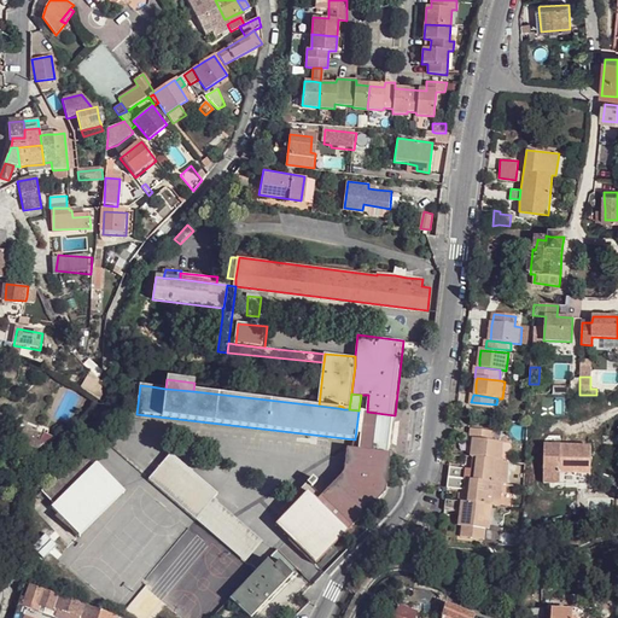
[(359,410),(355,439),(391,444),(391,438),(383,437),(385,414),(367,412),(359,410)]
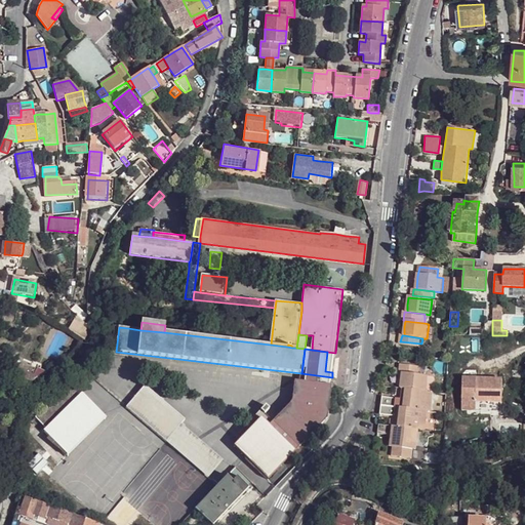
[(332,372),(335,353),(327,352),(325,371),(332,372)]
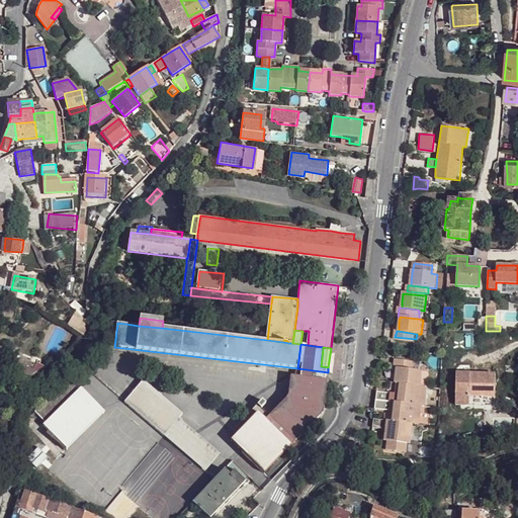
[(396,350),(384,348),(384,351),(391,356),(395,357),(396,350)]
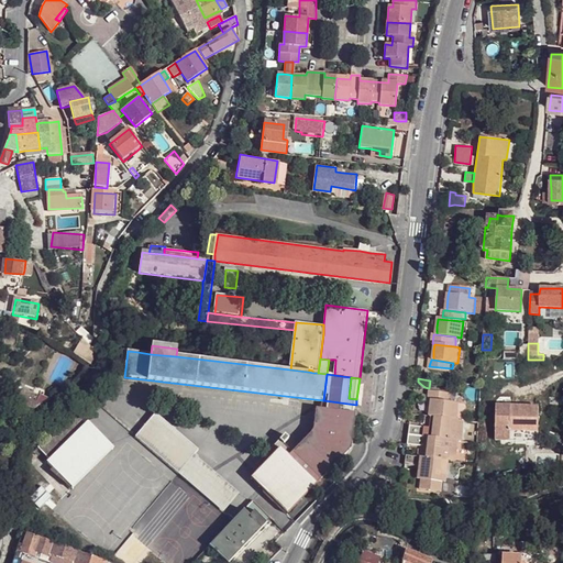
[(433,400),(451,401),(452,394),(430,390),(429,399),(433,400)]
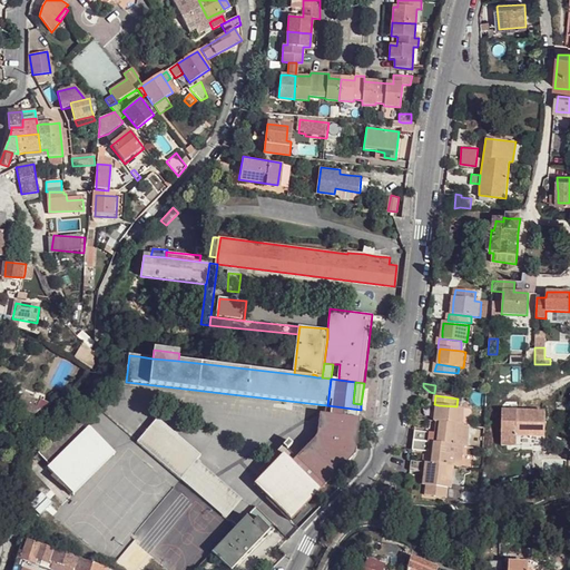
[(33,418),(41,412),(16,400),(9,408),(33,418)]
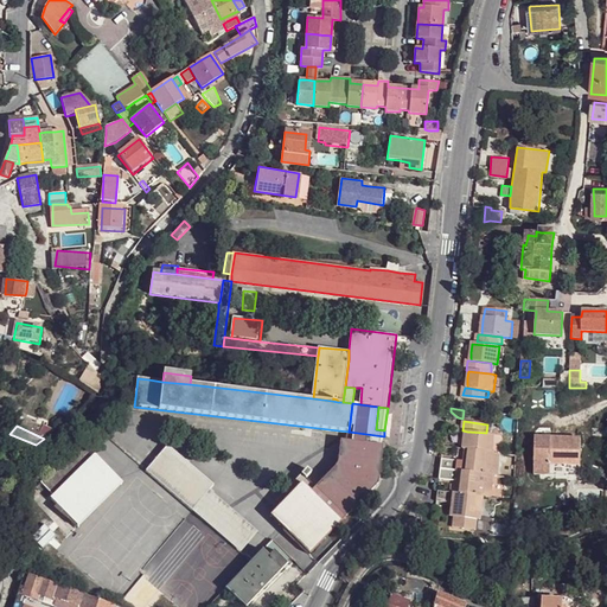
[(321,490),(345,516),(379,481),(383,439),(384,436),(349,432),(345,465),(321,490)]
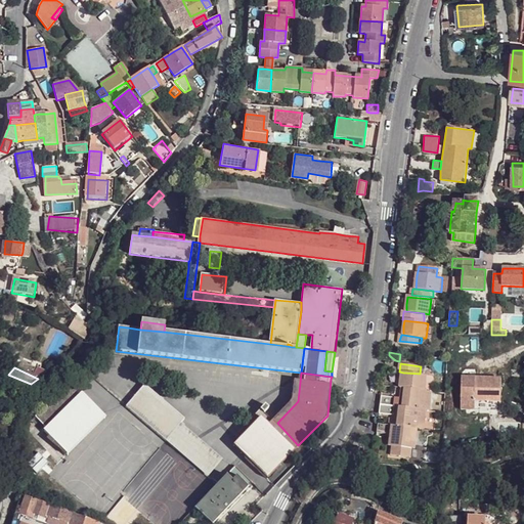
[(420,374),(403,373),(401,385),(400,388),(405,389),(427,391),(429,376),(420,374)]
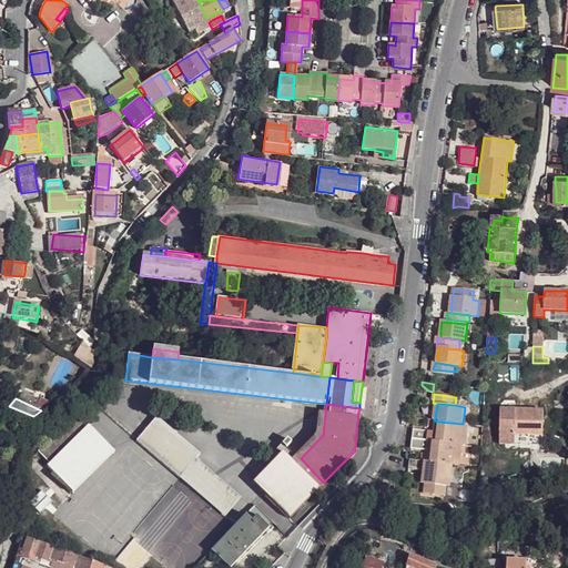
[(497,411),(496,446),(539,448),(540,412),(497,411)]
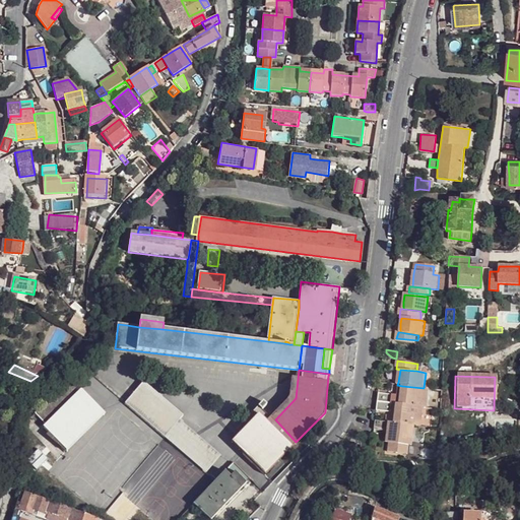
[(35,416),(46,428),(79,394),(71,386),(67,383),(35,416)]
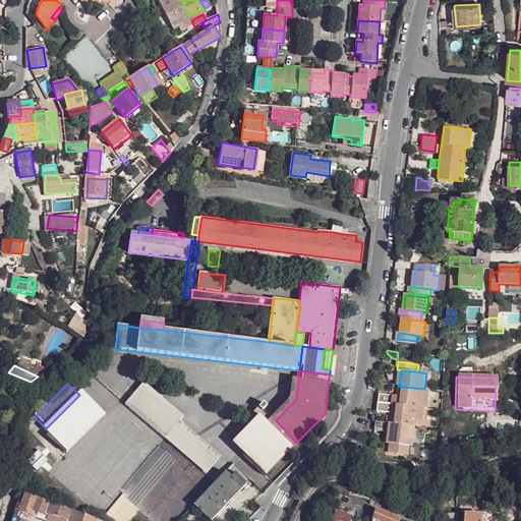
[(127,404),(166,439),(180,421),(184,416),(145,384),(127,404)]
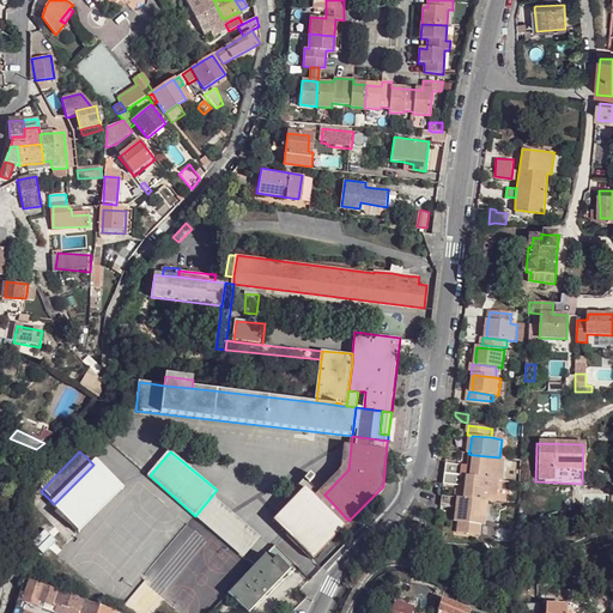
[(499,457),(474,455),(471,477),(501,480),(505,481),(508,459),(499,457)]
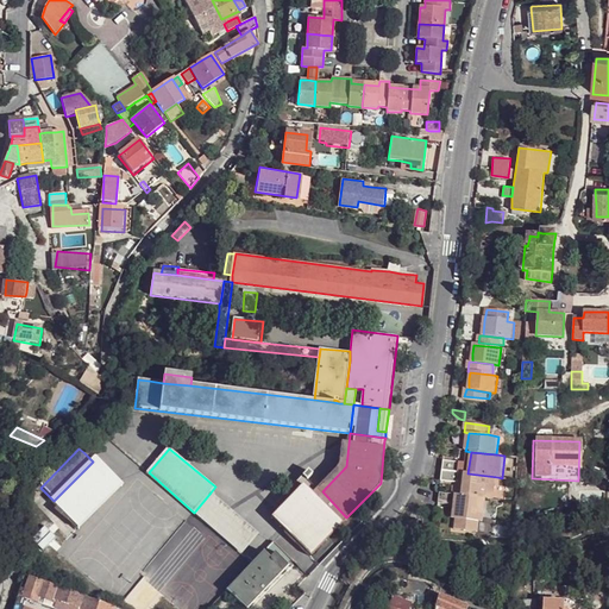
[(123,484),(95,458),(93,462),(54,501),(52,503),(77,529),(123,484)]
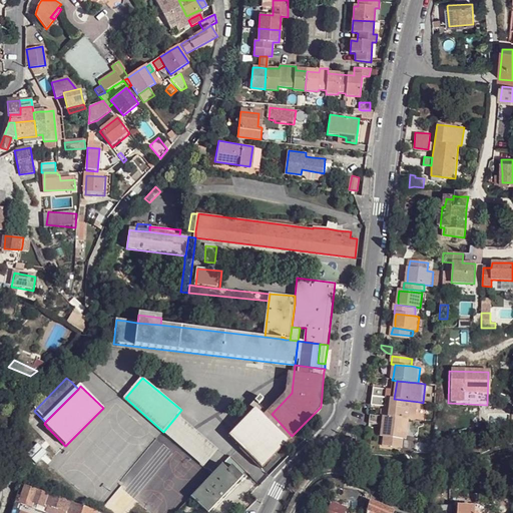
[(376,388),(375,396),(387,398),(388,390),(376,388)]
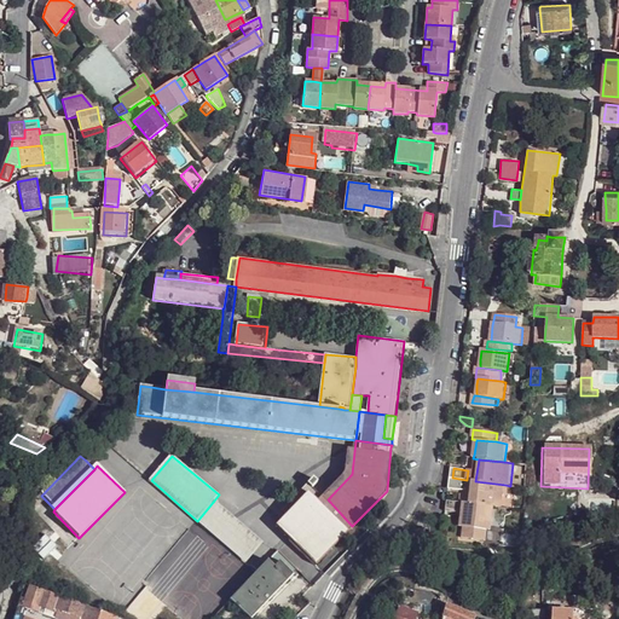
[(452,478),(451,489),(466,490),(467,480),(452,478)]
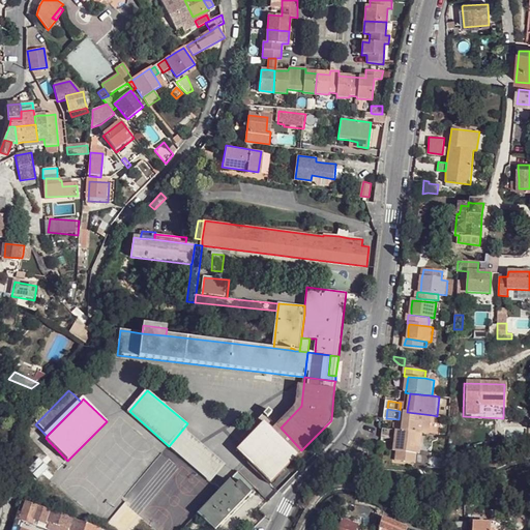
[(431,435),(433,415),(407,412),(405,412),(402,431),(424,434),(431,435)]
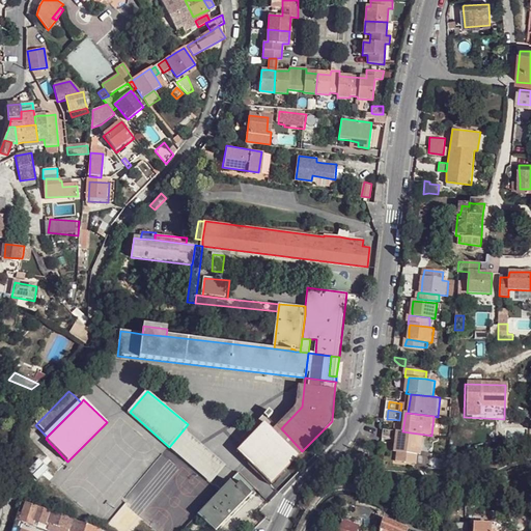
[(302,451),(281,428),(278,424),(274,428),(267,421),(238,450),(271,483),(290,464),(302,451)]
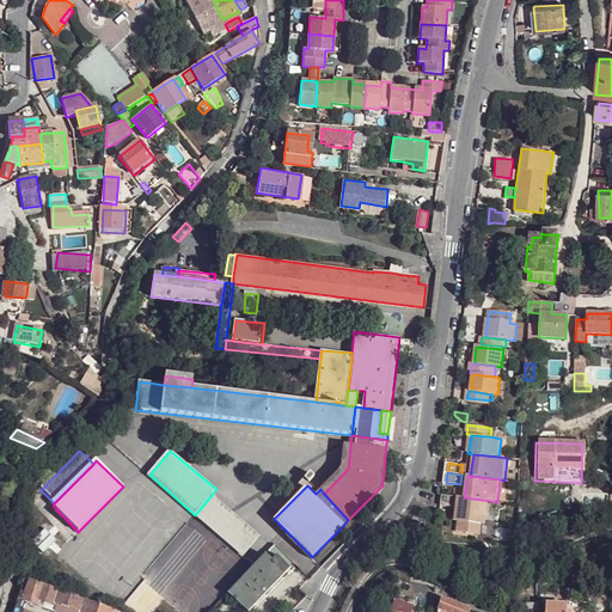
[(195,515),(244,556),(261,537),(212,495),(195,515)]
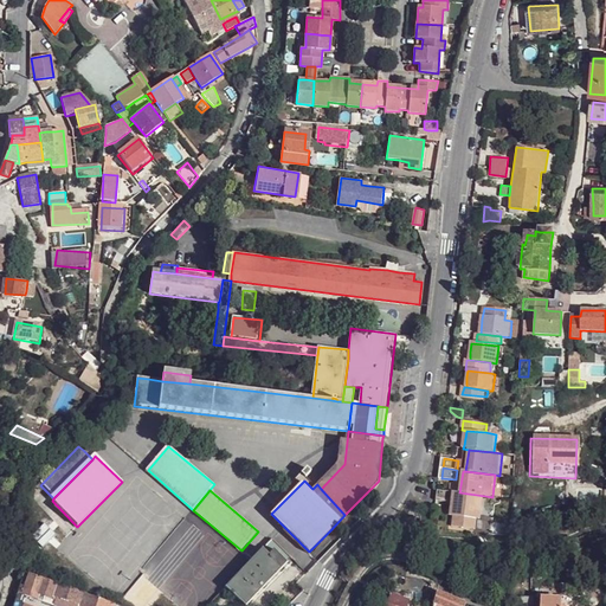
[(440,490),(439,500),(452,502),(453,492),(440,490)]
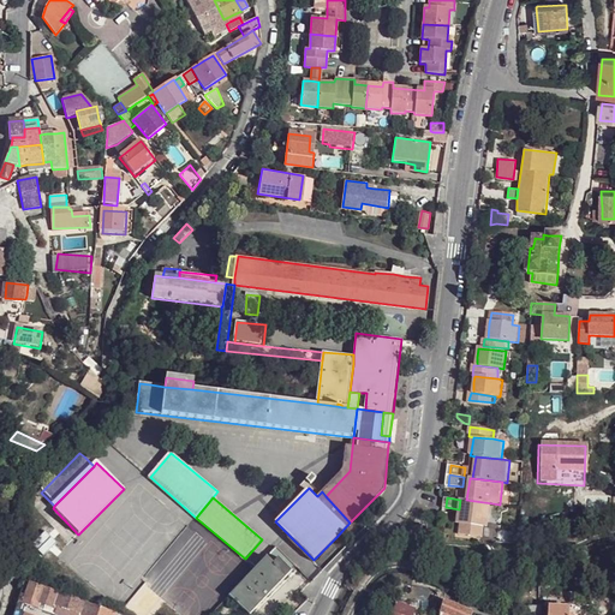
[(489,526),(493,503),(466,500),(460,500),(459,509),(458,519),(461,519),(460,524),(460,533),(484,536),(485,527),(489,526)]
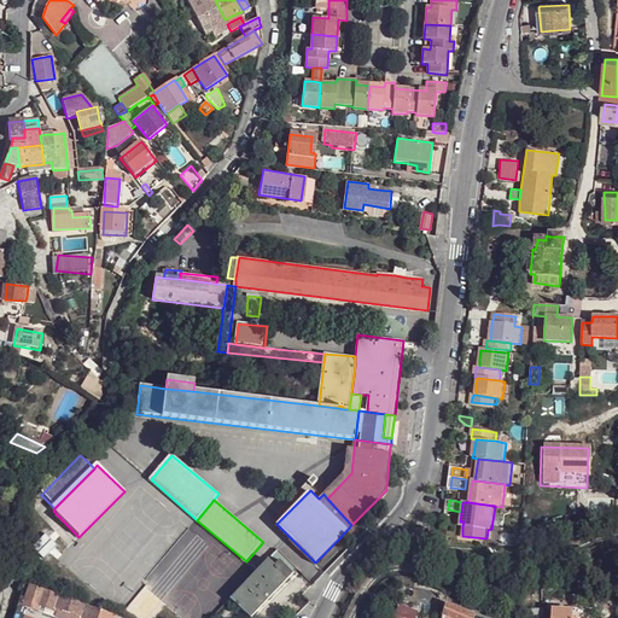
[(269,560),(277,566),(281,561),(291,570),(296,575),(299,570),(279,551),(269,560)]
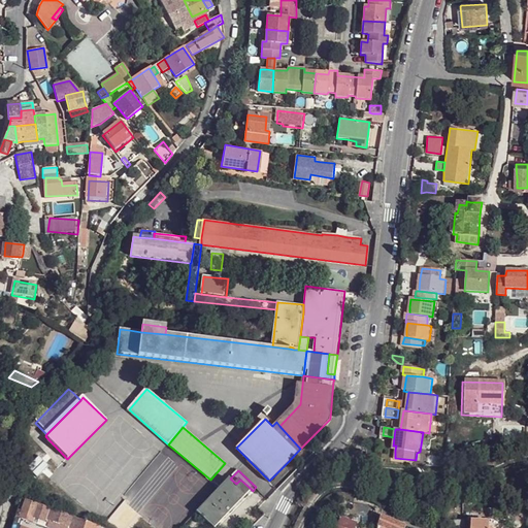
[(215,527),(216,527),(222,522),(218,519),(243,492),(236,484),(230,479),(221,489),(198,513),(215,527)]
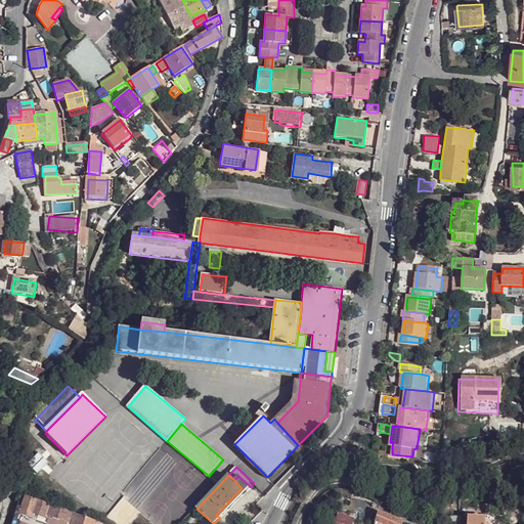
[(234,480),(242,488),(247,483),(238,476),(234,480)]
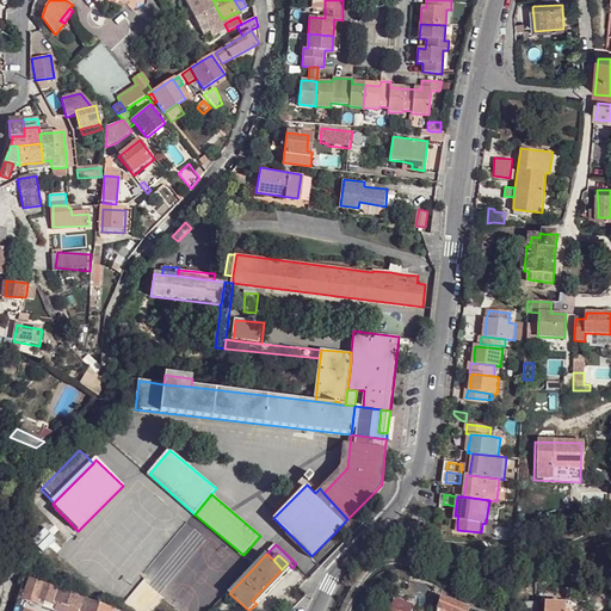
[(257,604),(292,568),(288,563),(282,569),(252,600),(257,604)]
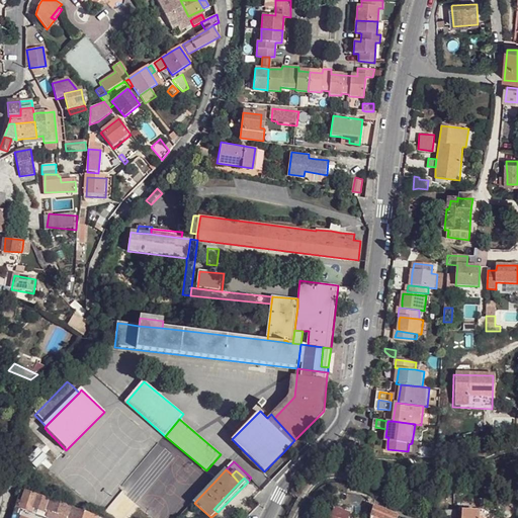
[(26,493),(20,510),(32,514),(33,510),(31,508),(35,497),(26,493)]
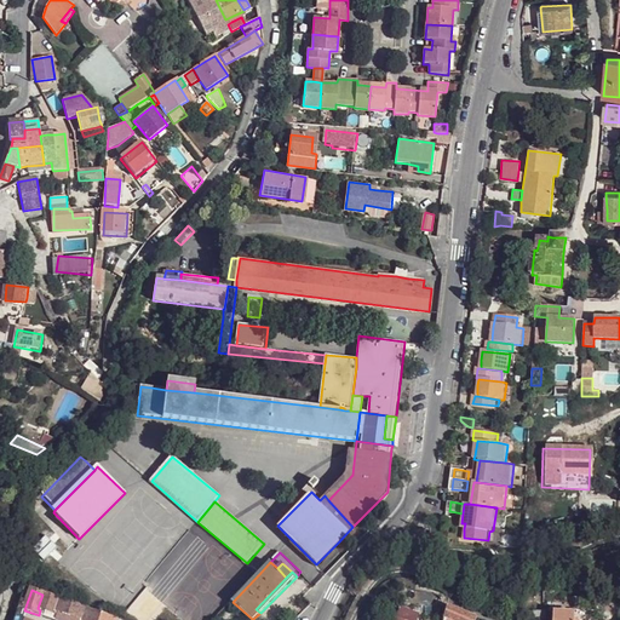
[(42,595),(38,608),(40,610),(55,615),(56,612),(61,601),(42,595)]
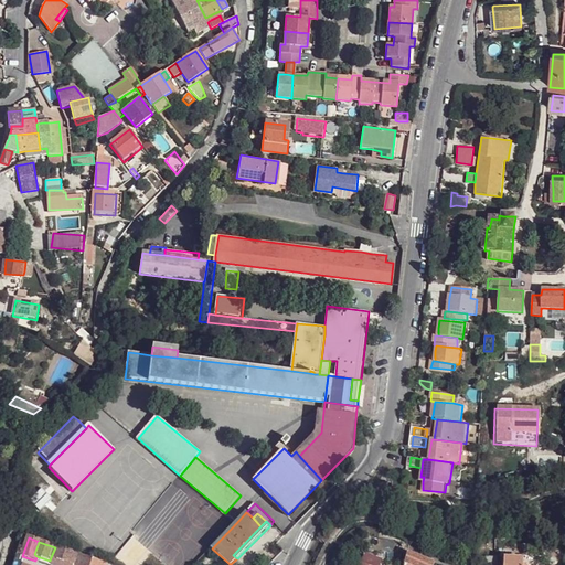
[(55,547),(51,557),(71,564),(75,564),(80,555),(55,547)]
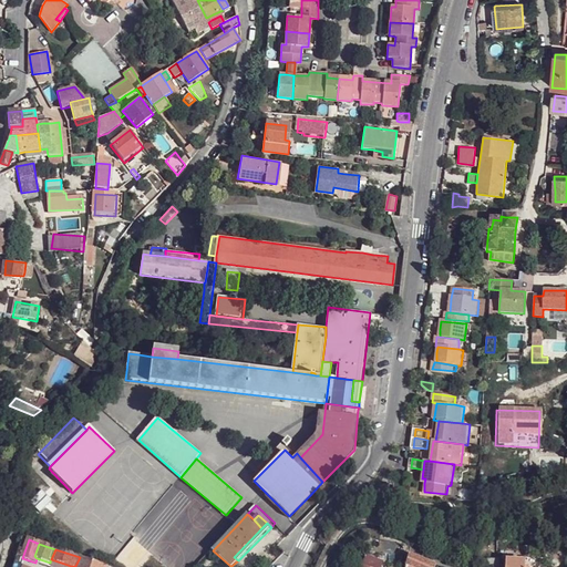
[(360,566),(380,566),(382,563),(364,556),(361,566),(360,566)]
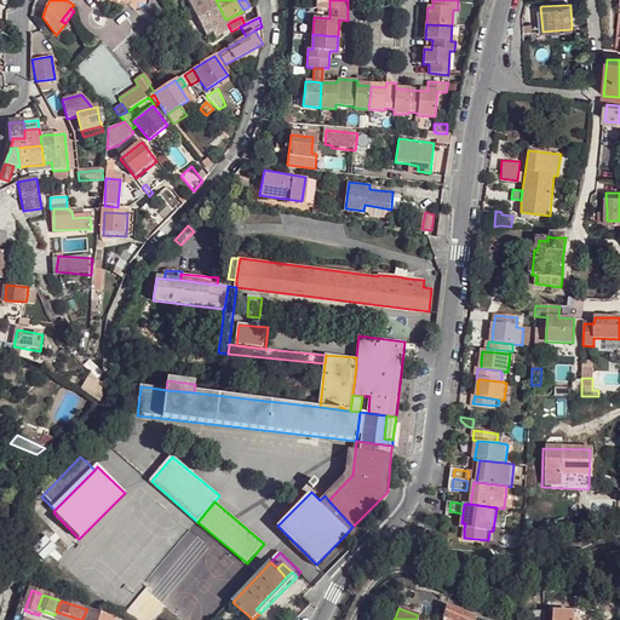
[(472,619),(474,619),(448,608),(442,619),(443,619),(472,619)]
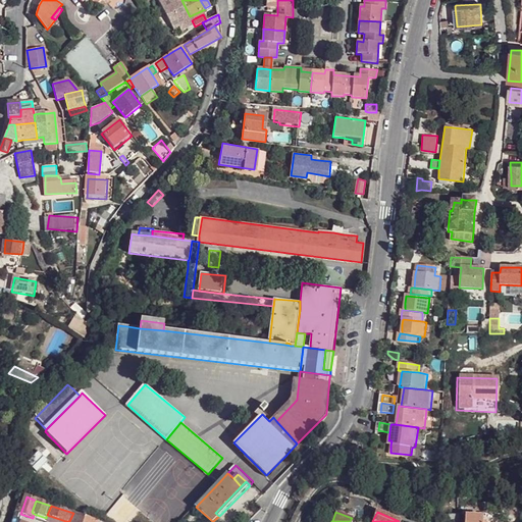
[(464,512),(463,521),(485,521),(487,515),(464,512)]
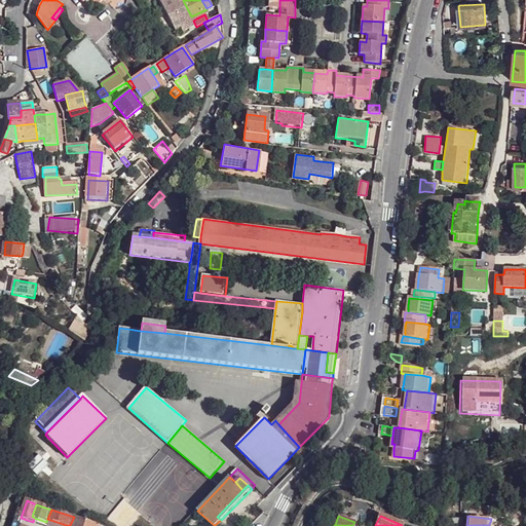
[(99,525),(95,525),(74,517),(70,525),(99,525)]
